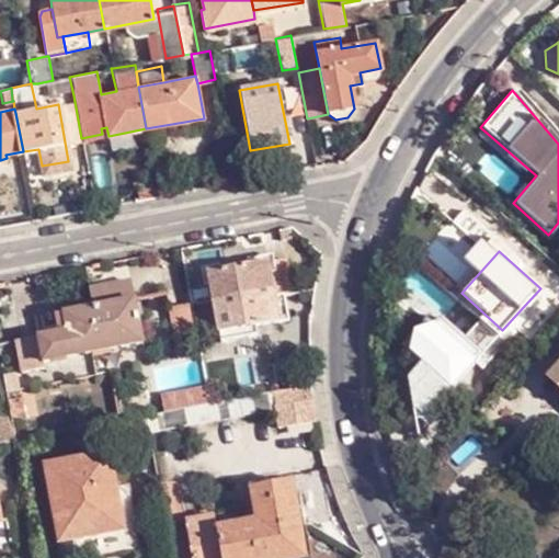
[(206,271),(217,322),(262,314),(276,310),(273,294),(283,292),(289,292),(282,257),(266,259),(206,271)]
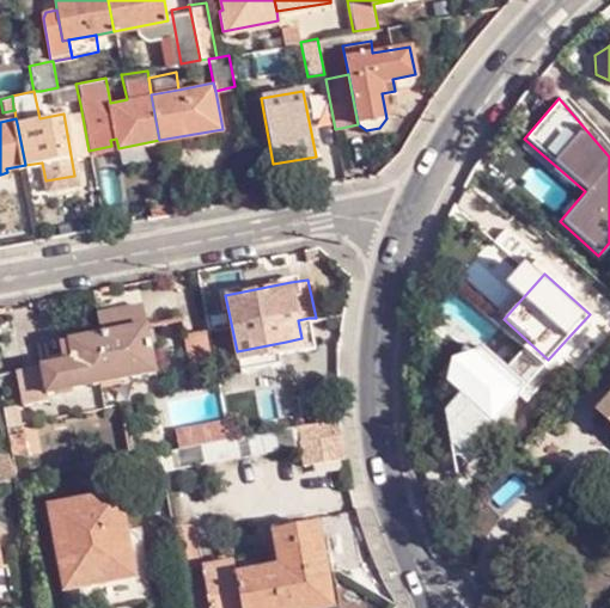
[(87,317),(90,335),(147,324),(142,307),(87,317)]
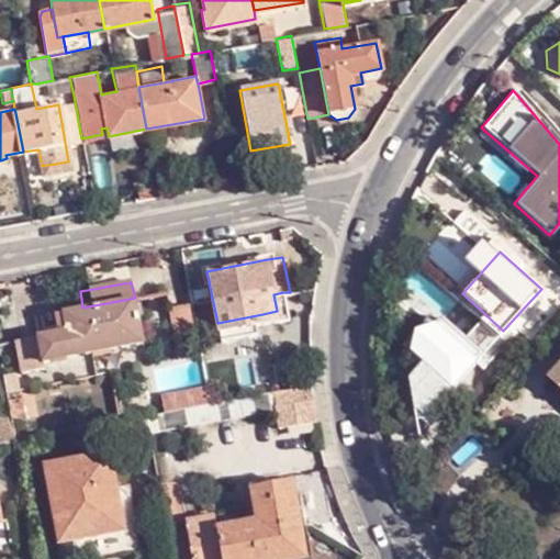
[(262,314),(264,324),(289,319),(283,292),(273,294),(277,311),(262,314)]
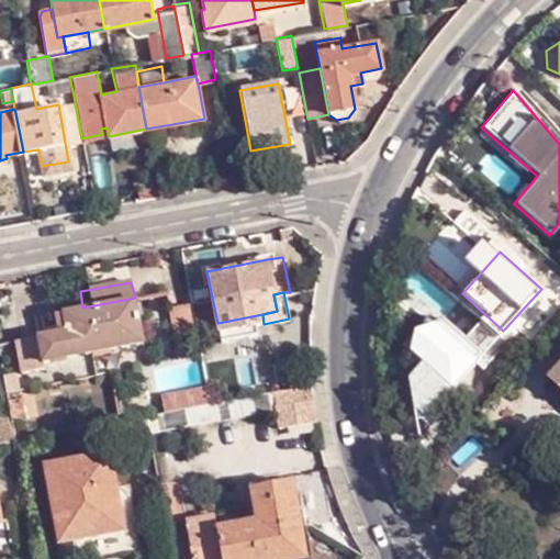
[(510,337),(503,331),(462,293),(457,299),(505,343),(510,337)]
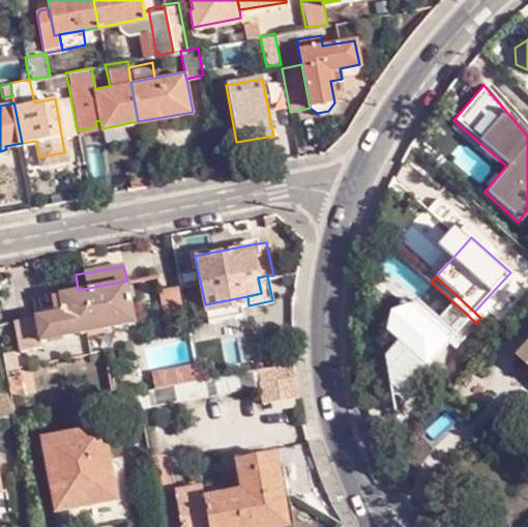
[(127,281),(78,290),(53,295),(54,304),(56,312),(34,315),(32,316),(32,318),(36,318),(39,340),(134,321),(127,282),(129,282),(129,280),(127,281)]
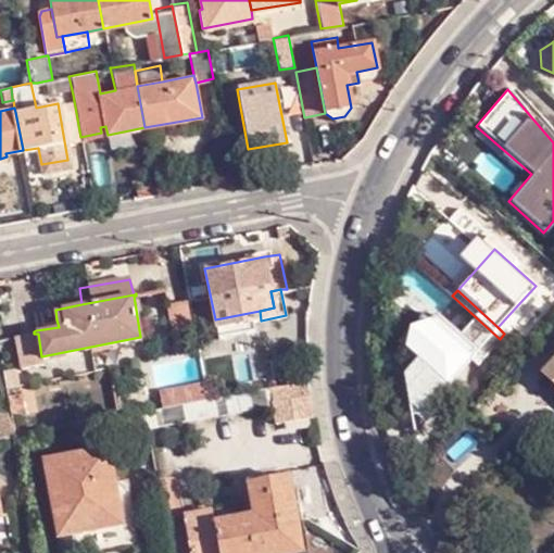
[(198,349),(188,299),(167,303),(166,303),(175,353),(198,349)]
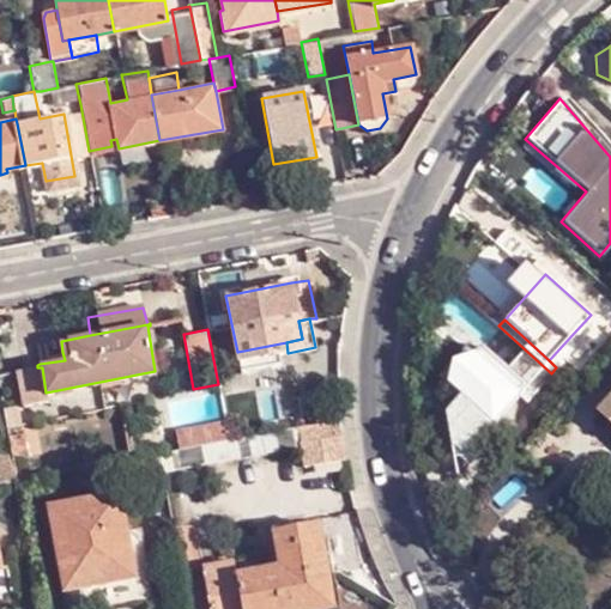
[(581,339),(574,333),(549,360),(556,367),(581,339)]
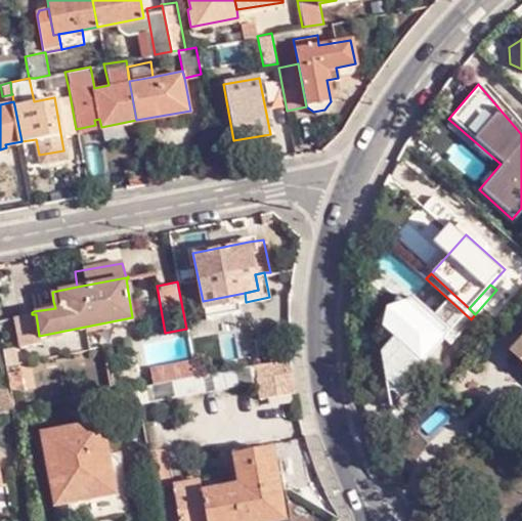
[(245,293),(203,301),(206,318),(248,310),(246,302),(245,293)]
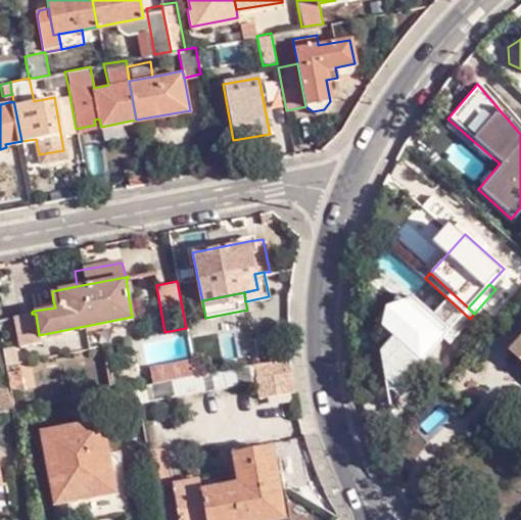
[(32,314),(32,312),(11,316),(11,318),(14,318),(19,345),(40,341),(39,335),(36,314),(32,314)]
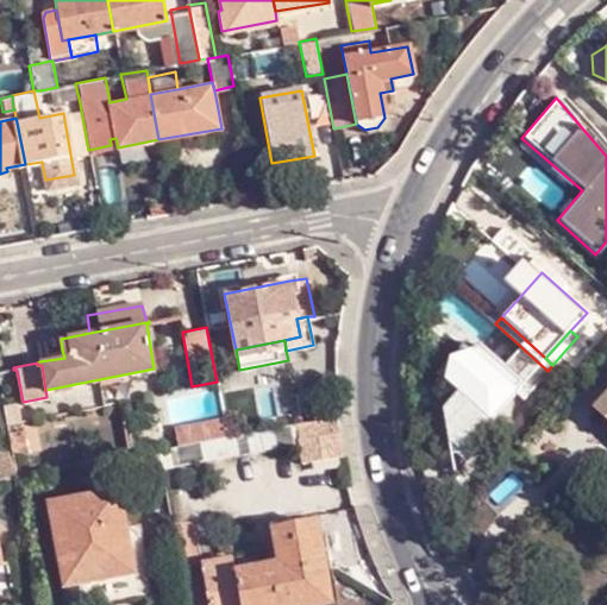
[(606,394),(594,408),(606,418),(606,394)]
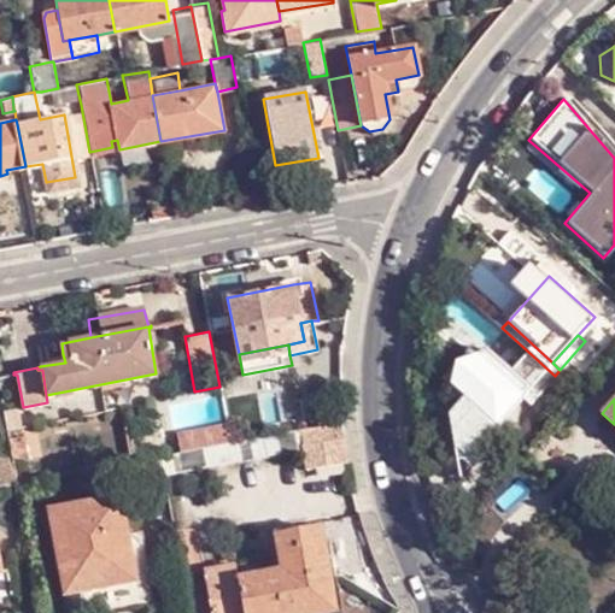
[(3,411),(6,429),(19,428),(16,408),(3,411)]
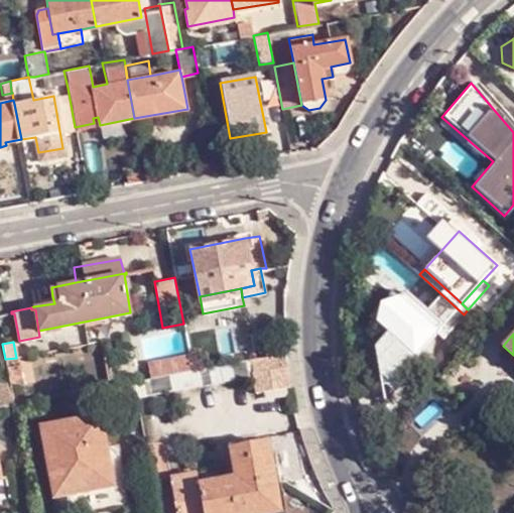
[(147,363),(149,378),(166,375),(191,370),(189,355),(147,363)]
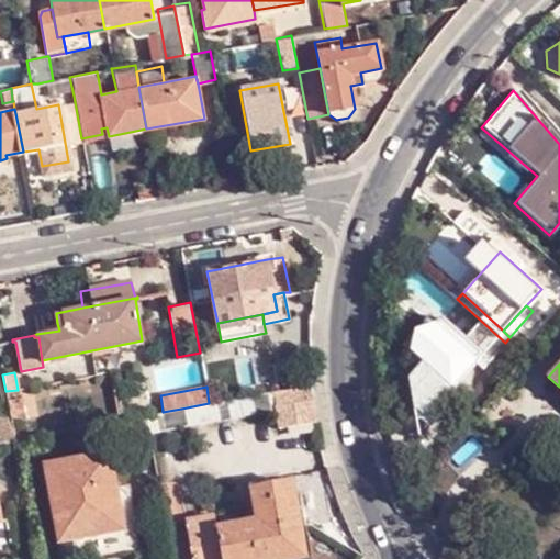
[(275,406),(271,392),(248,395),(250,411),(275,406)]
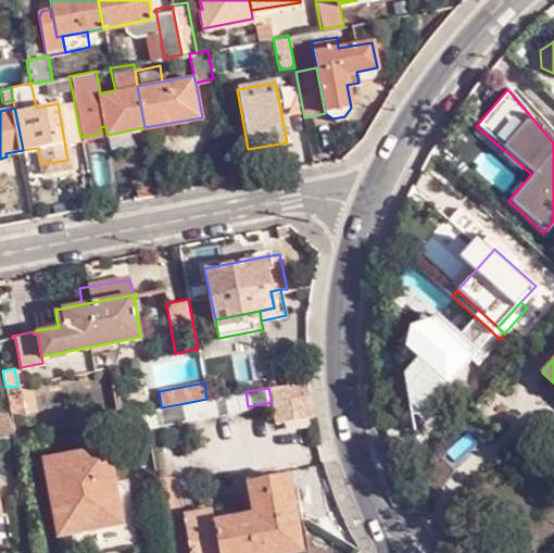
[(248,406),(246,391),(206,399),(179,404),(183,419),(248,406)]
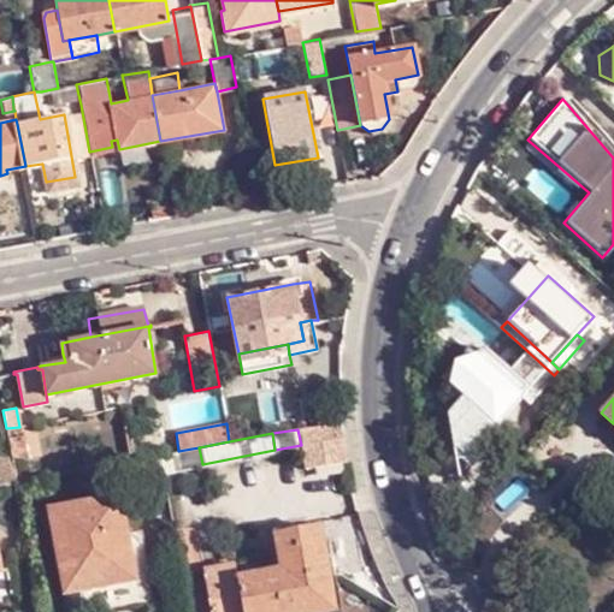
[(0,485),(16,481),(9,446),(0,447),(0,485)]
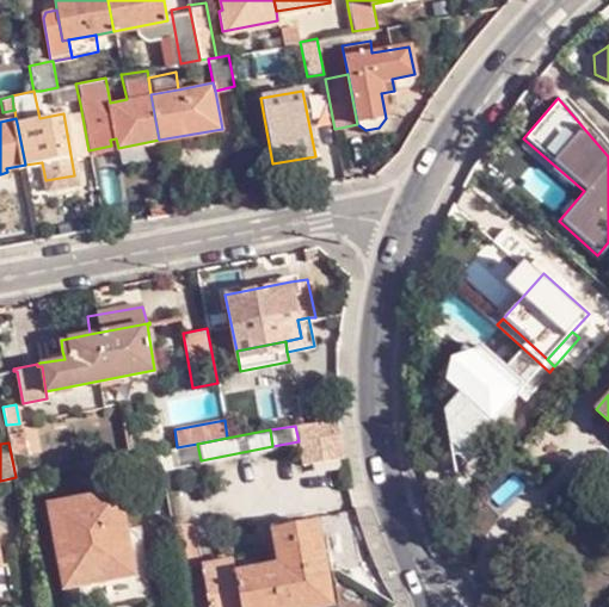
[(167,448),(171,466),(201,460),(197,444),(177,447),(167,448)]
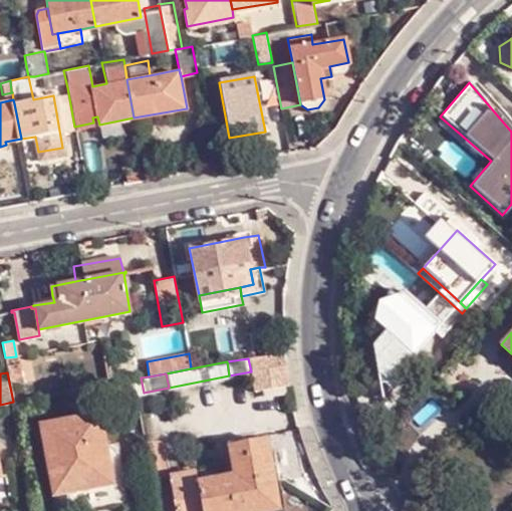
[(132,380),(135,396),(144,393),(141,377),(132,380)]
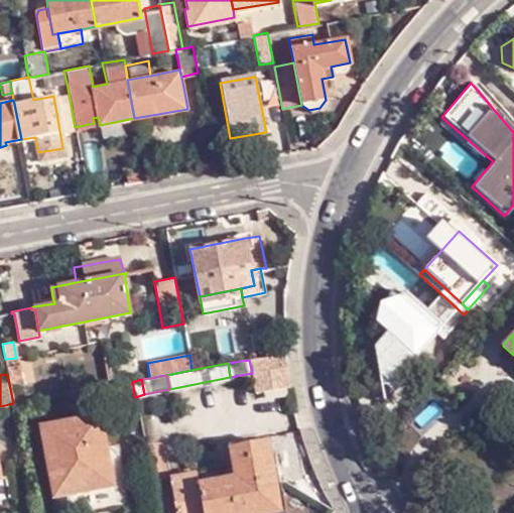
[(41,426),(54,496),(114,485),(107,445),(101,415),(41,426)]
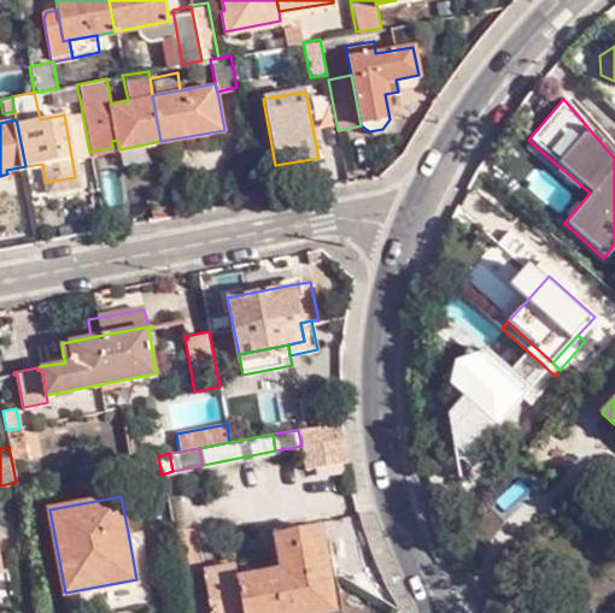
[(245,612),(317,612),(337,609),(331,575),(321,525),(276,534),(282,571),(239,578),(245,612)]
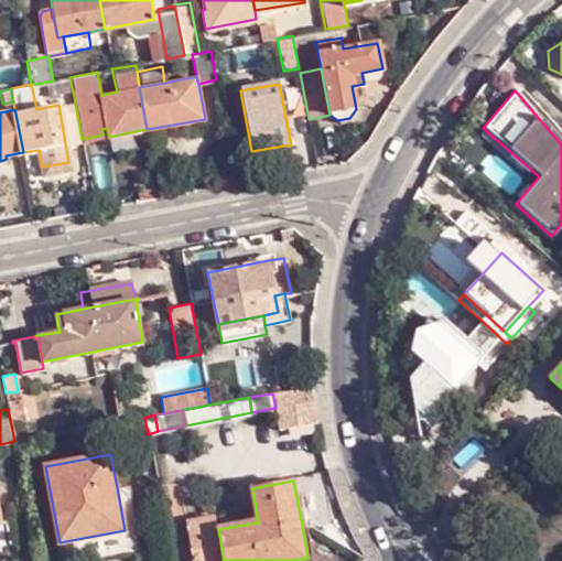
[(125,530),(139,528),(130,484),(117,487),(125,530)]
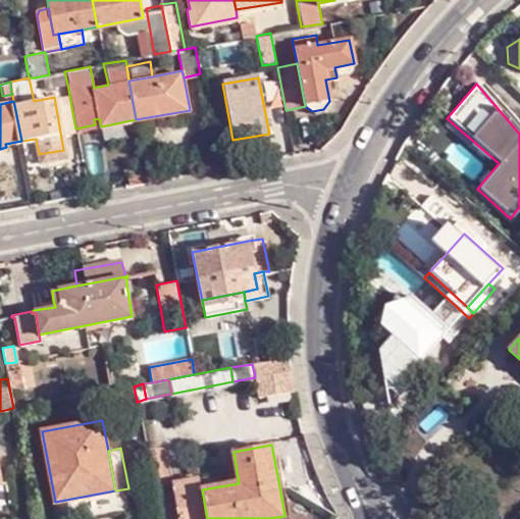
[(179,518),(207,518),(202,489),(200,476),(172,481),(179,518)]
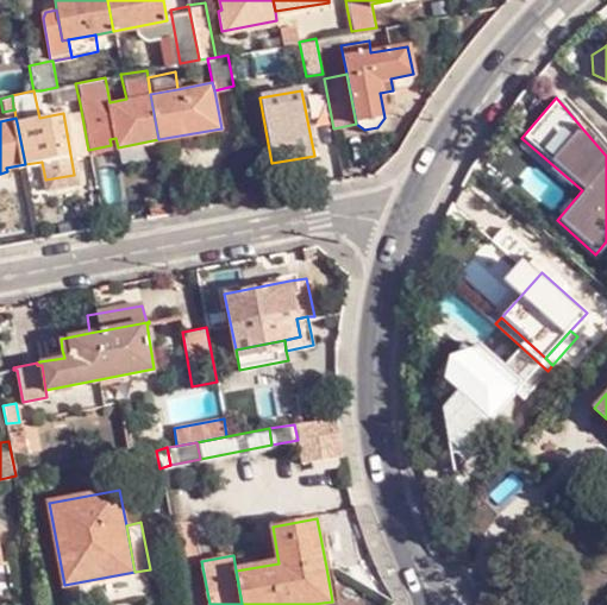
[(332,602),(313,604),(338,604),(331,567),(326,567),(332,602)]
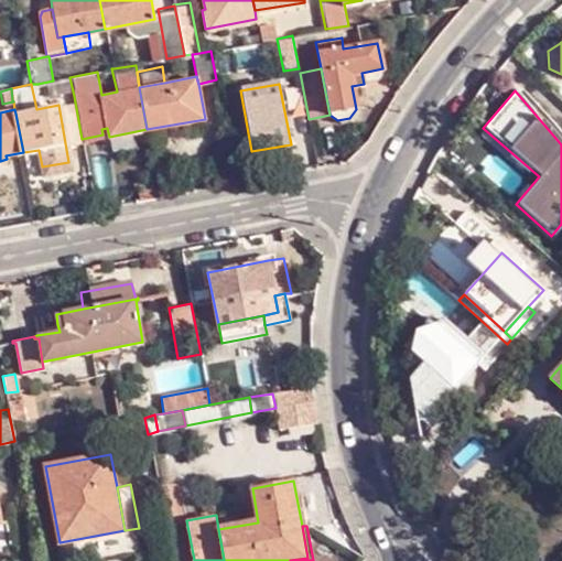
[(125,530),(60,542),(62,560),(96,560),(143,552),(139,528),(125,530)]
